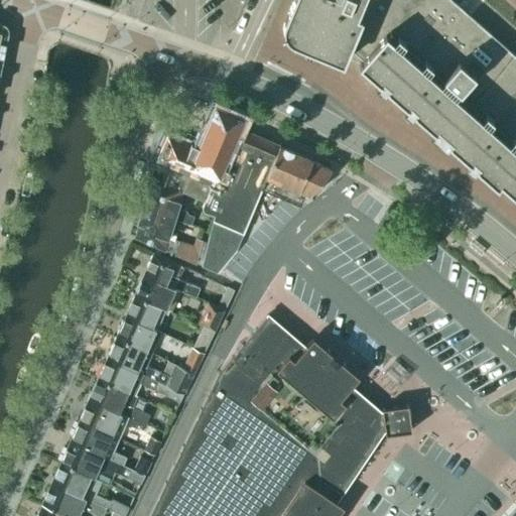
[(297,0),(288,23),(288,32),(294,38),(343,58),(348,47),(362,59),(358,63),(414,114),(418,110),(515,196),(515,56),(452,0),(297,0)]
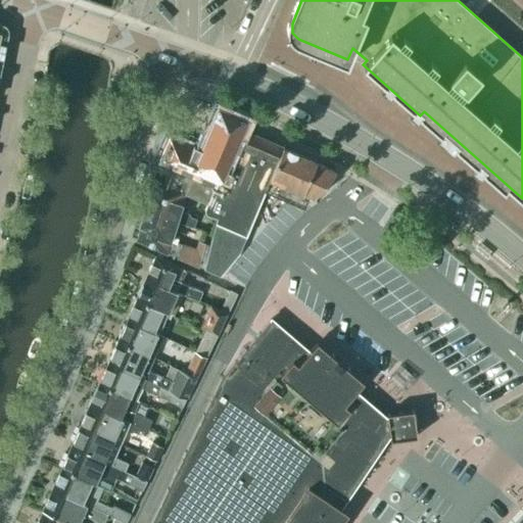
[(193,145),(191,149),(170,140),(159,162),(172,168),(171,170),(163,188),(184,194),(183,195),(184,195),(206,203),(203,210),(204,214),(215,217),(205,259),(221,266),(243,247),(256,207),(268,179),(282,148),(240,131),(244,121),(219,110),(202,149),(193,145)]
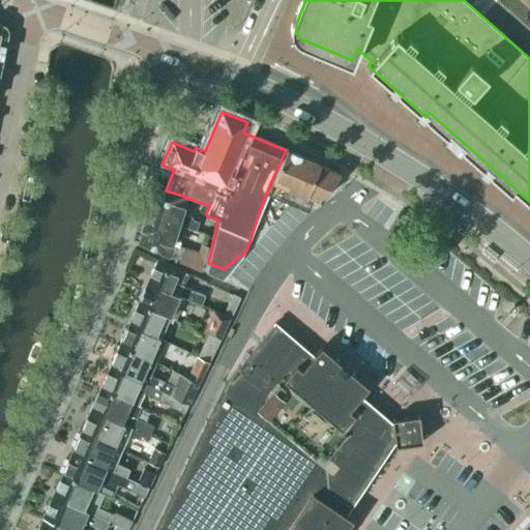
[(286,150),(271,181),(313,200),(318,202),(339,174),(320,166),(320,165),(286,149),(286,150)]
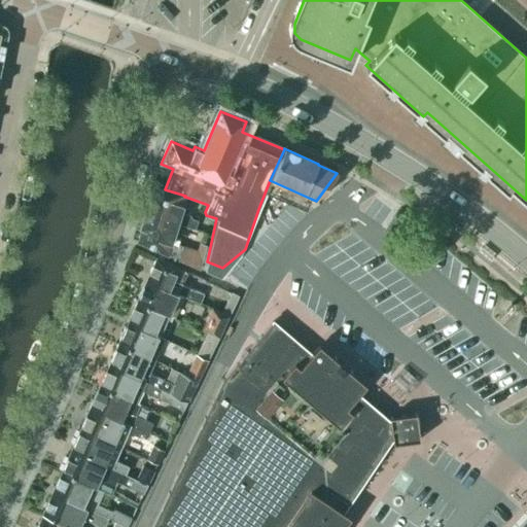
[(185,197),(184,197),(153,186),(146,211),(156,215),(156,213),(177,221),(194,229),(197,220),(189,217),(189,215),(181,212),(185,197)]
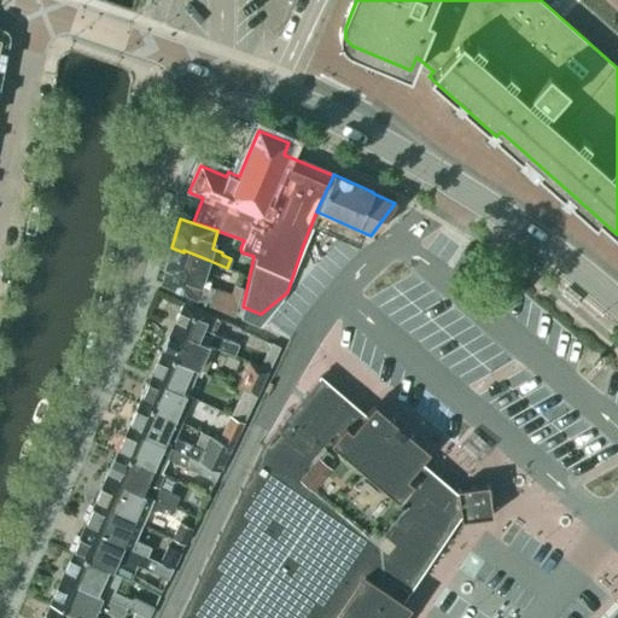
[(184,252),(172,248),(164,268),(173,272),(168,286),(221,309),(225,298),(222,291),(202,281),(208,260),(184,250),(184,252)]
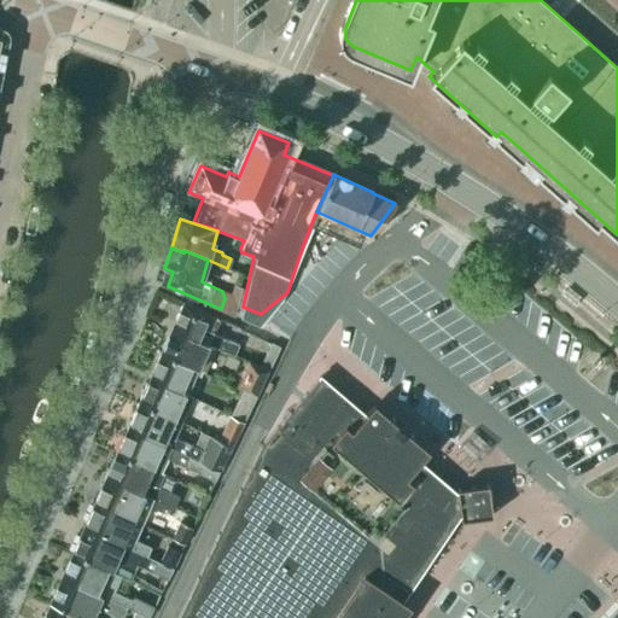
[(466,280),(476,266),(461,256),(452,270),(466,280)]
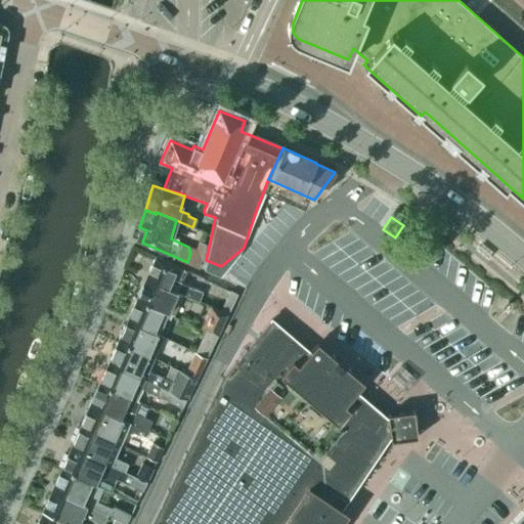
[(155,257),(145,278),(181,294),(181,296),(199,303),(203,294),(180,284),(186,271),(155,257)]
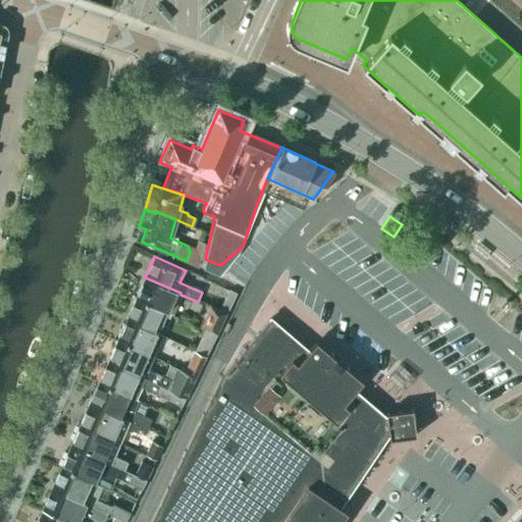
[(171,314),(180,295),(180,293),(145,277),(136,298),(171,314)]
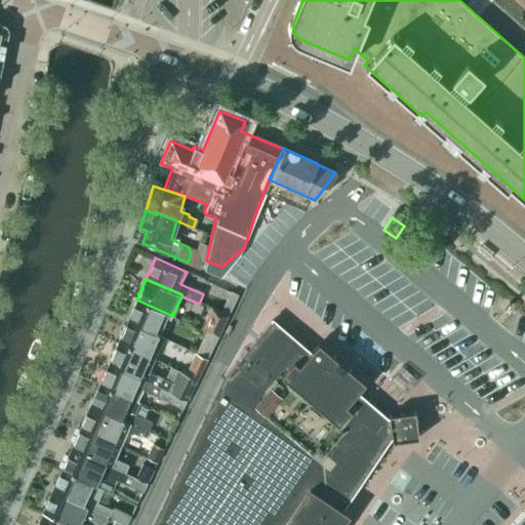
[(230,291),(221,312),(229,316),(235,303),(238,295),(230,291)]
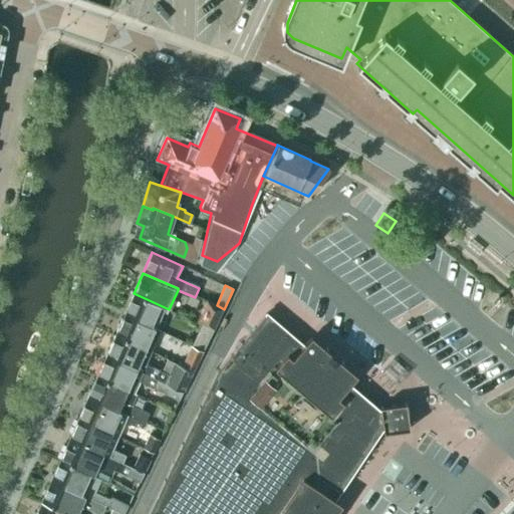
[(124,314),(161,330),(165,322),(159,319),(162,312),(166,314),(168,309),(169,310),(169,309),(134,293),(124,314)]
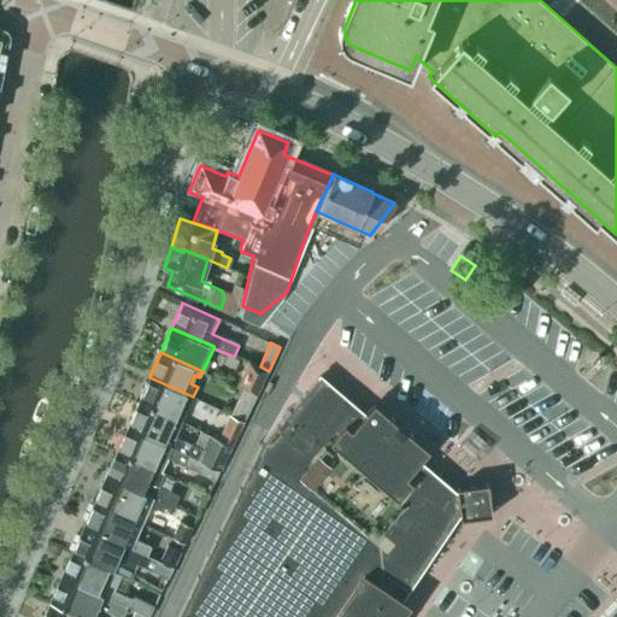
[(269,371),(260,366),(248,360),(236,386),(242,389),(257,397),(269,371)]
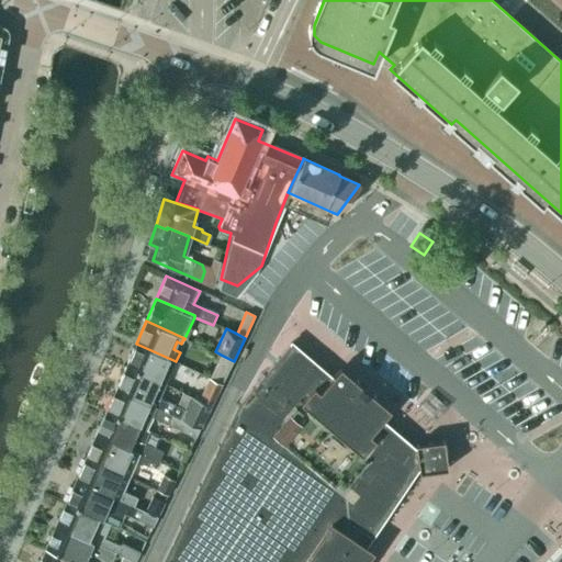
[(126,367),(166,384),(177,362),(176,362),(176,361),(136,344),(126,367)]
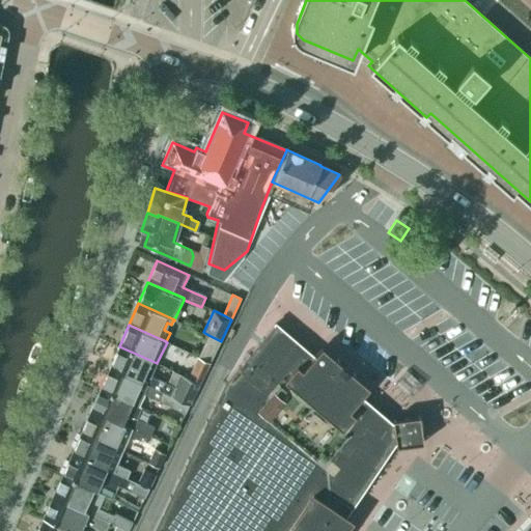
[(312,358),(274,325),(272,328),(224,384),(152,530),(333,530),(385,455),(394,442),(397,442),(399,443),(401,444),(403,445),(406,445),(408,445),(411,444),(414,443),(416,441),(418,438),(419,434),(418,428),(417,425),(414,422),(411,420),(407,420),(401,421),(399,422),(397,423),(396,425),(393,426),(370,407),(359,398),(362,394),(363,393),(363,392),(364,391),(364,390),(363,389),(363,388),(363,387),(362,387),(361,386),(361,385),(359,384),(357,384),(356,384),(355,385),(354,385),(353,386),(350,389),(322,366),(325,363),(326,362),(326,360),(327,359),(327,358),(326,356),(326,355),(324,354),(323,353),(322,353),(319,352),(317,353),(316,353),(315,354),(312,358)]
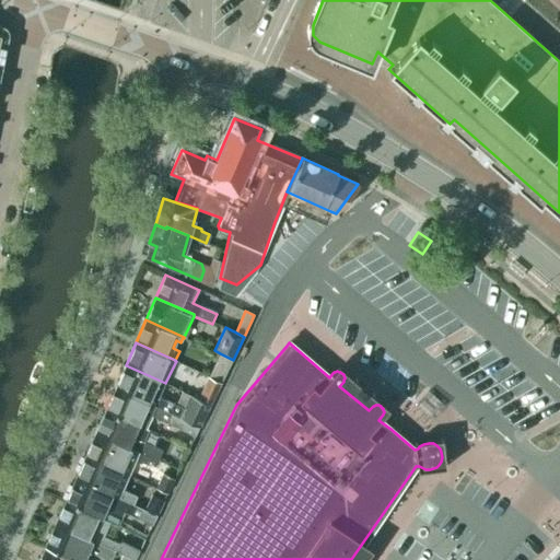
[(233,360),(220,353),(209,375),(222,382),(233,360)]
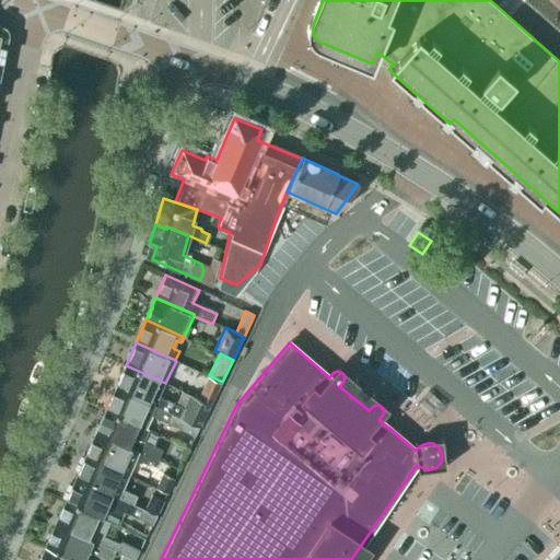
[(159,397),(165,383),(126,365),(116,387),(201,426),(211,406),(198,399),(183,393),(179,398),(187,401),(183,408),(159,397)]
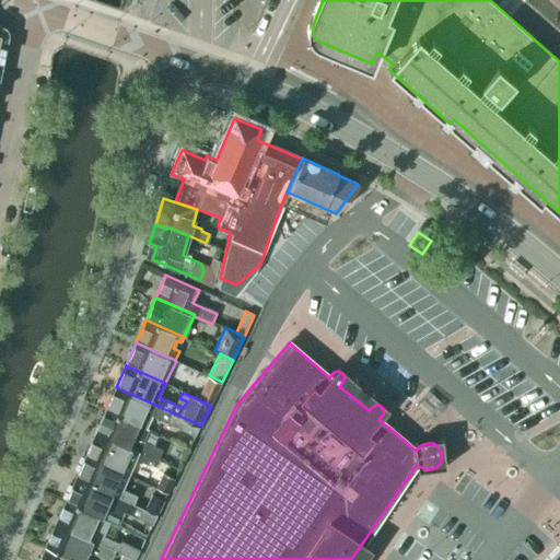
[(222,382),(209,375),(198,399),(211,406),(222,382)]
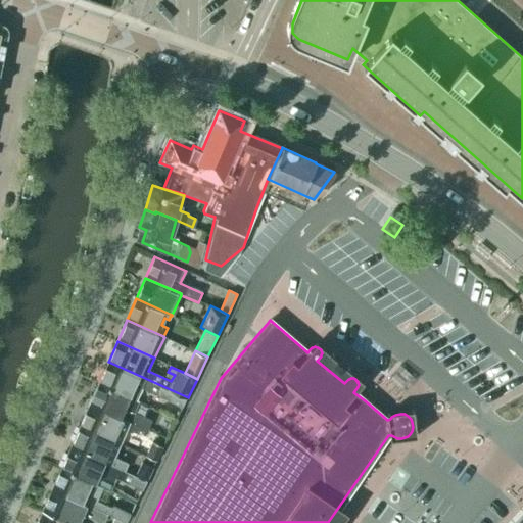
[(98,383),(137,400),(142,389),(155,395),(182,408),(186,399),(187,400),(188,397),(108,362),(98,383)]
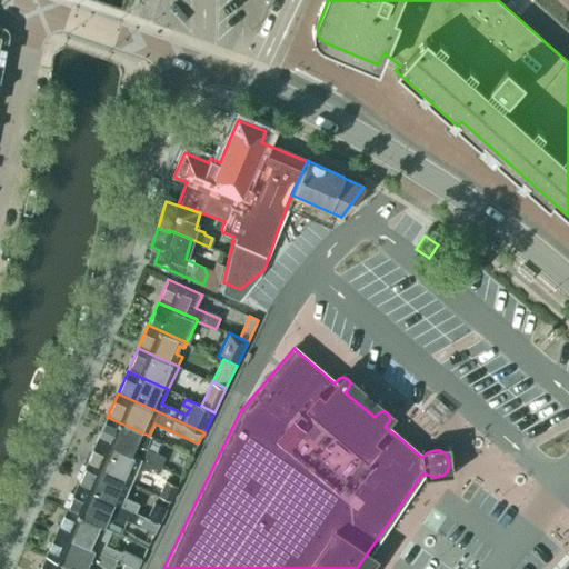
[(153,465),(153,466),(160,469),(165,458),(146,450),(151,437),(148,436),(149,436),(107,417),(97,440),(153,465)]
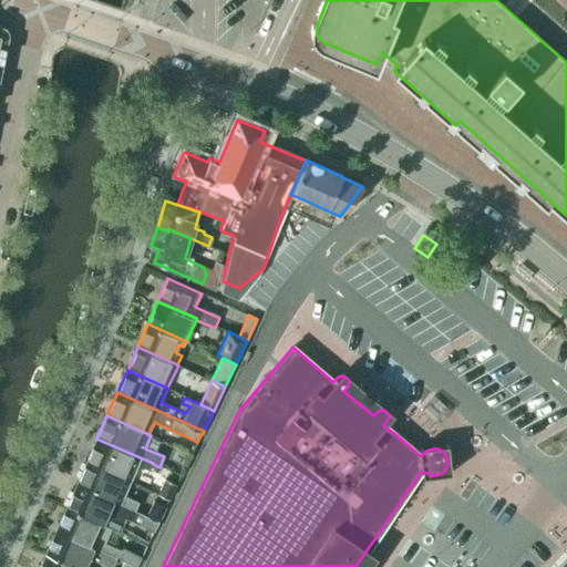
[(86,461),(132,481),(137,467),(143,471),(144,468),(150,472),(153,464),(153,463),(96,439),(86,461)]
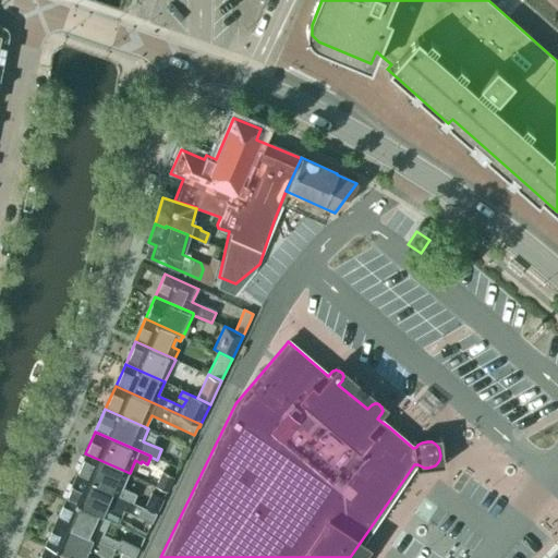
[(85,453),(75,476),(133,502),(136,495),(123,488),(130,473),(85,453)]
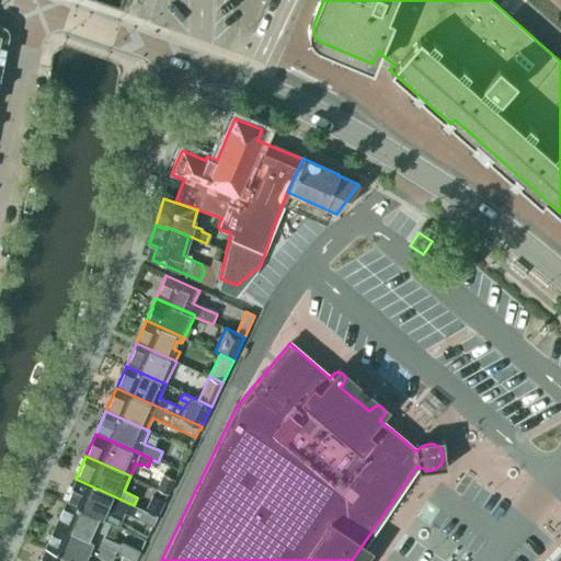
[(175,481),(163,474),(156,490),(169,495),(175,481)]
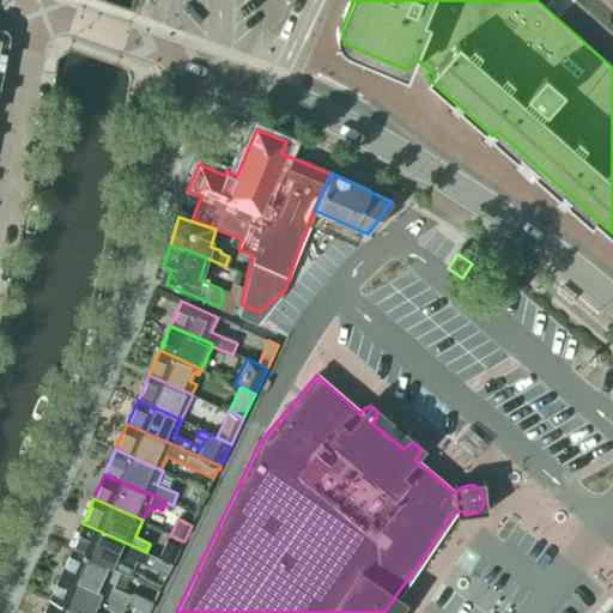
[(121,570),(121,571),(129,576),(137,562),(167,575),(173,564),(158,558),(146,553),(146,552),(83,523),(72,548),(121,570)]
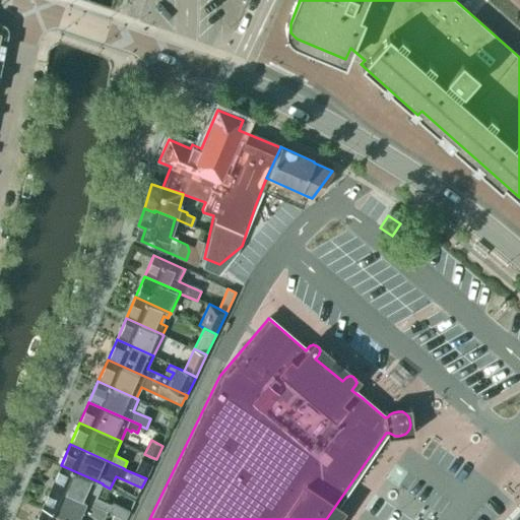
[(134,473),(146,478),(152,465),(141,460),(134,473)]
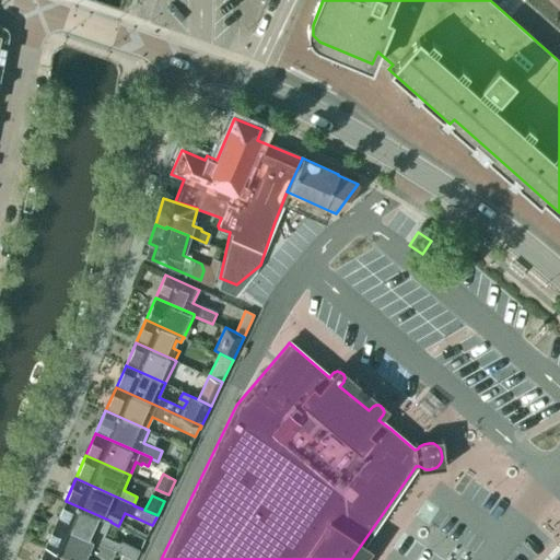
[(104,537),(111,522),(111,521),(66,501),(55,524),(116,550),(115,551),(123,555),(132,559),(136,559),(140,551),(123,543),(119,544),(104,537)]
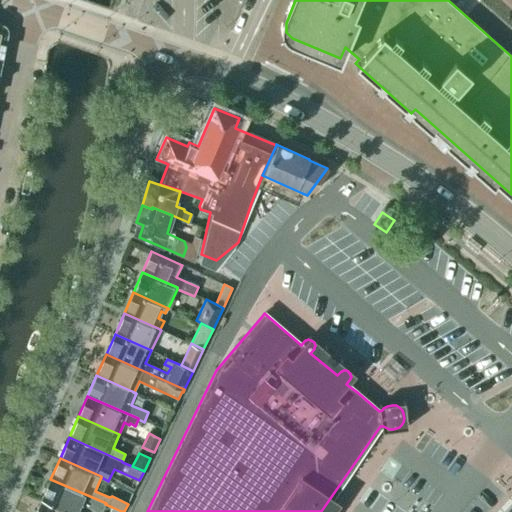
[(97,511),(101,511),(105,504),(106,503),(50,479),(41,500),(67,511),(75,511),(79,503),(97,511)]
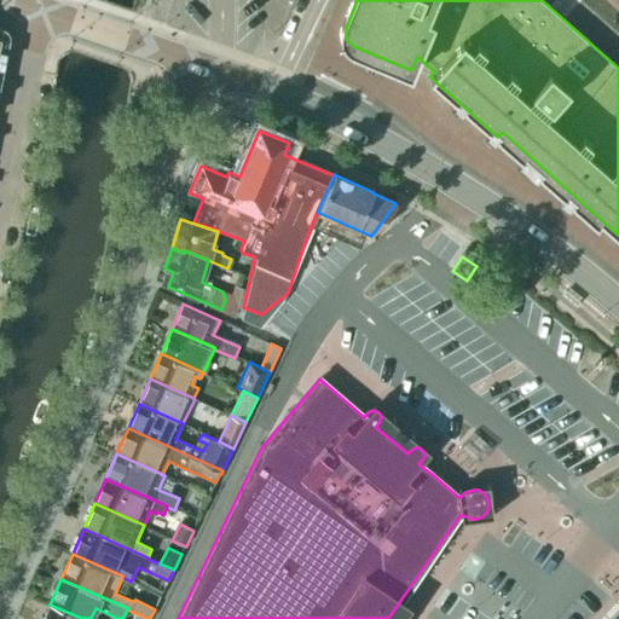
[(81,618),(50,605),(42,618),(81,618)]
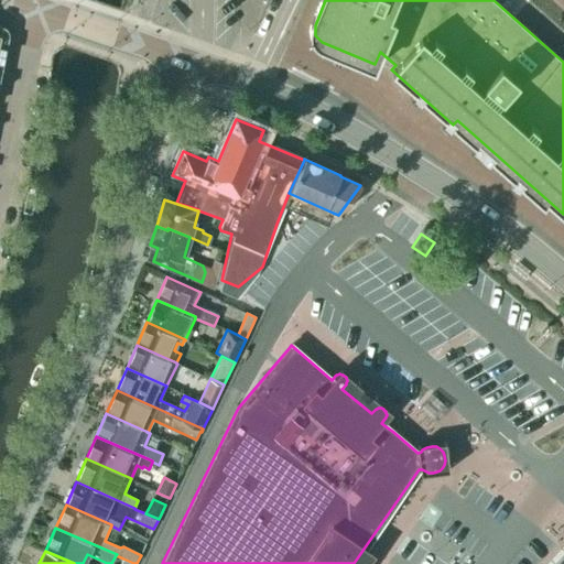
[(563,563),(563,554),(554,563),(563,563)]
